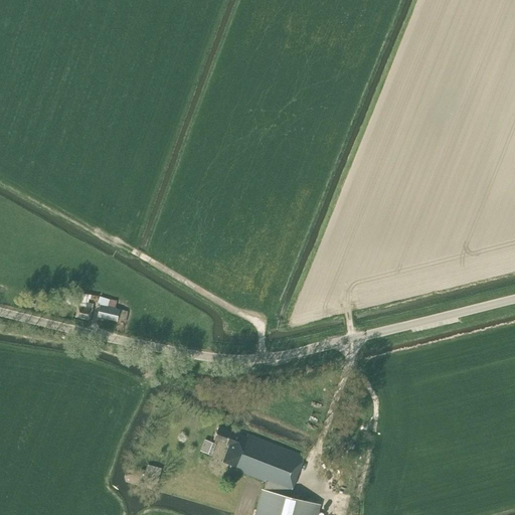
[(78,307),(75,317),(90,320),(94,304),(87,302),(89,302),(90,299),(91,299),(91,300),(97,301),(99,296),(92,295),(80,293),(79,298),(66,295),(64,304),(78,307)]
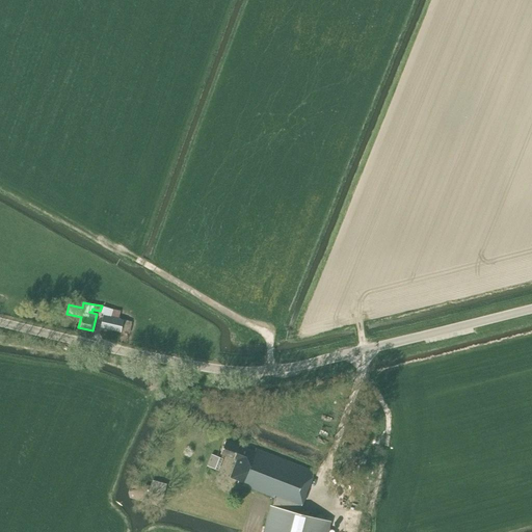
[(101,327),(128,334),(131,321),(124,320),(118,319),(121,312),(103,307),(101,313),(104,314),(103,315),(101,327)]
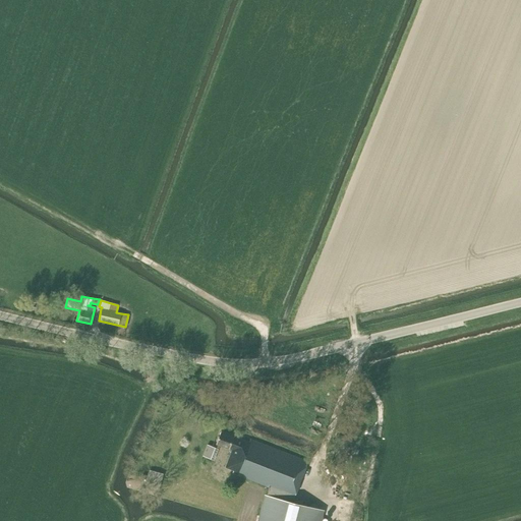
[(315,417),(313,424),(321,427),(324,419),(315,417)]
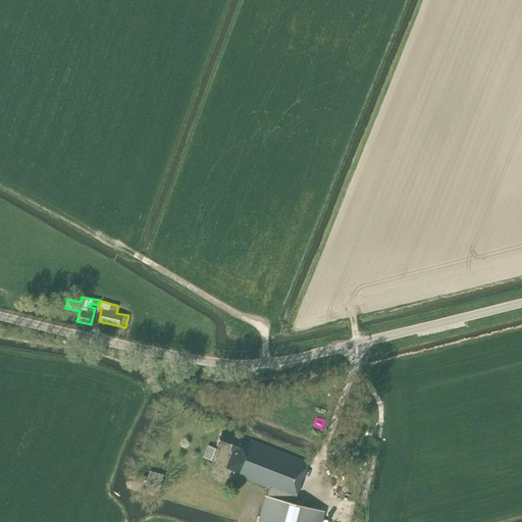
[(232,451),(226,468),(235,471),(233,474),(262,485),(261,486),(269,488),(267,496),(265,496),(258,521),(321,521),(324,512),(293,504),(296,498),(309,463),(251,439),(250,442),(235,436),(221,431),(217,445),(232,451)]
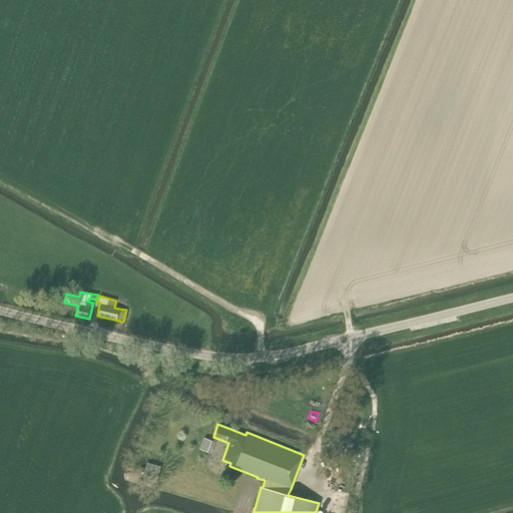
[(201,448),(209,450),(213,437),(206,435),(201,448)]
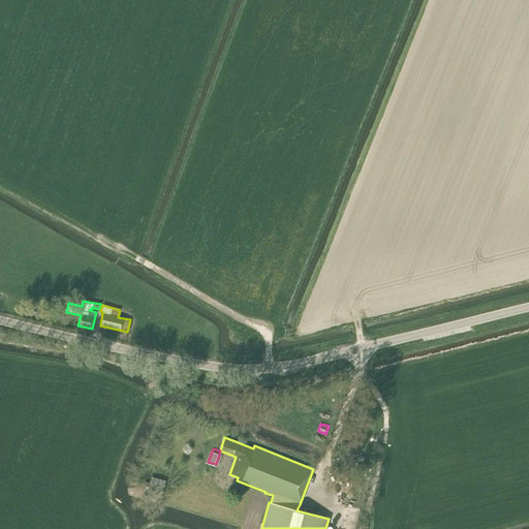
[(166,481),(152,477),(150,483),(145,481),(144,486),(149,487),(148,492),(162,496),(166,481)]
